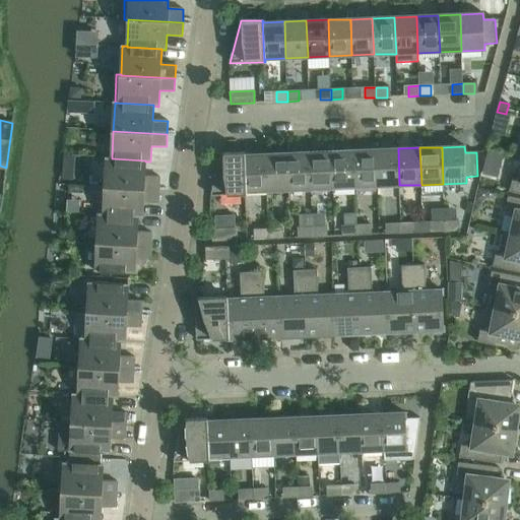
[(398,148),(376,149),(378,186),(399,185),(398,148)]
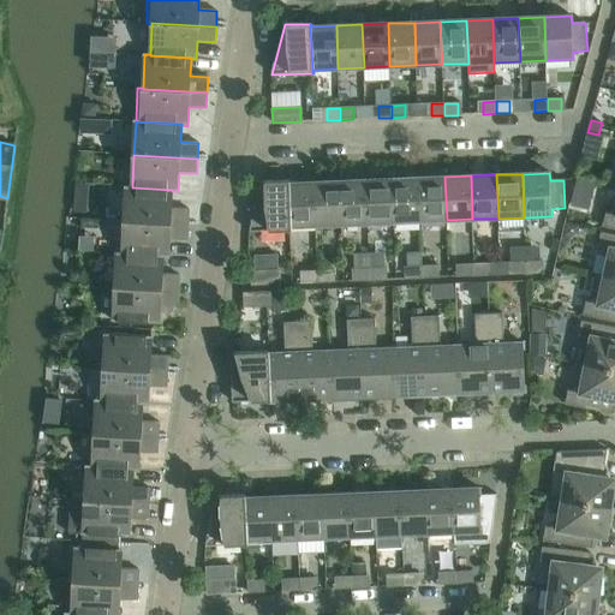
[(445,177),(418,178),(421,221),(447,220),(445,177)]
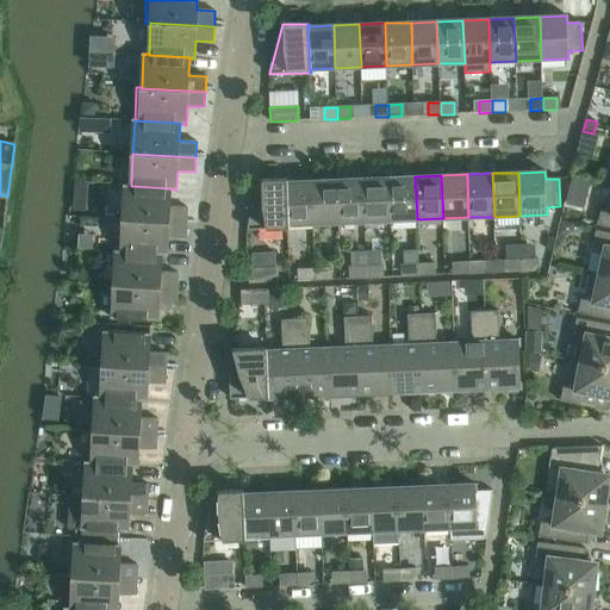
[(415,176),(390,178),(391,221),(417,219),(415,176)]
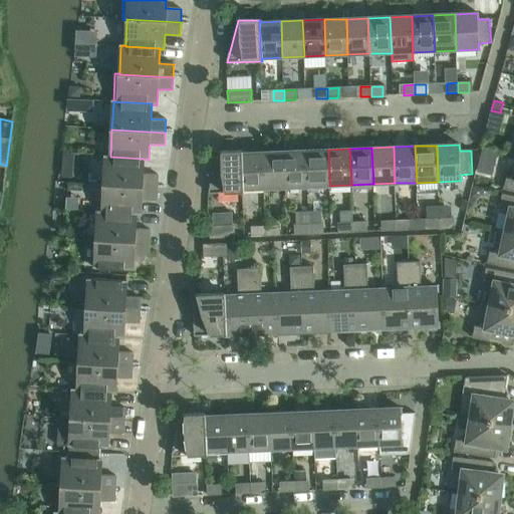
[(328,150),(306,151),(307,187),(329,186),(328,150)]
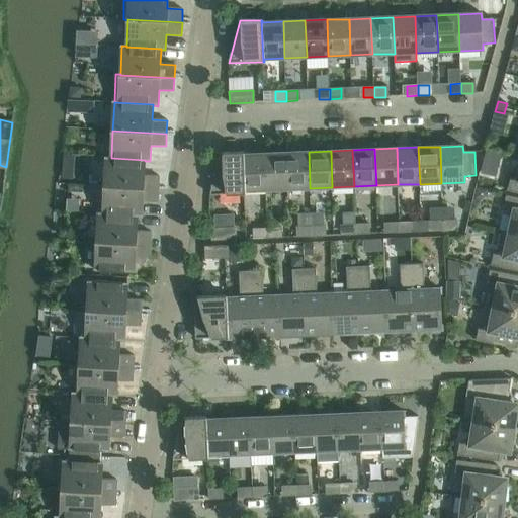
[(222,153),(210,195),(244,193),(243,152),(222,153)]
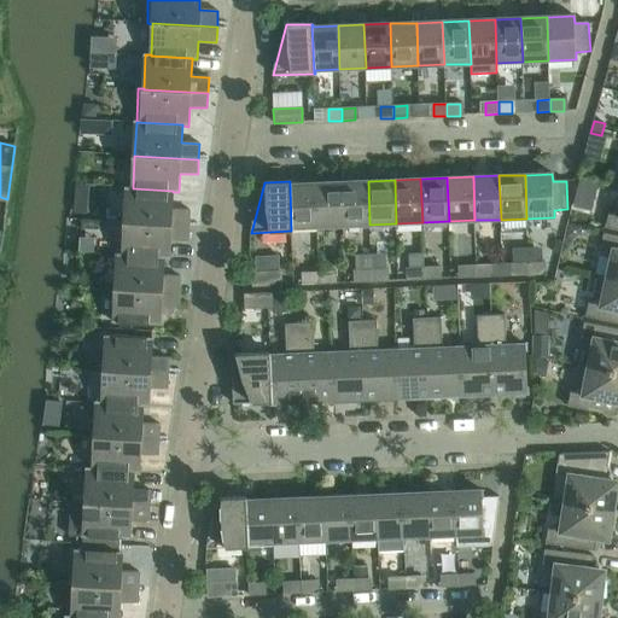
[(291,181),(290,181),(291,231),(293,231),(293,228),(318,227),(316,184),(291,185),(291,181)]
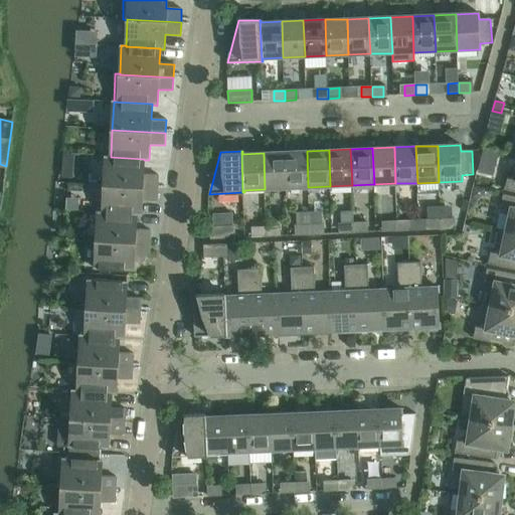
[(307,151),(285,152),(287,188),(308,187),(307,151)]
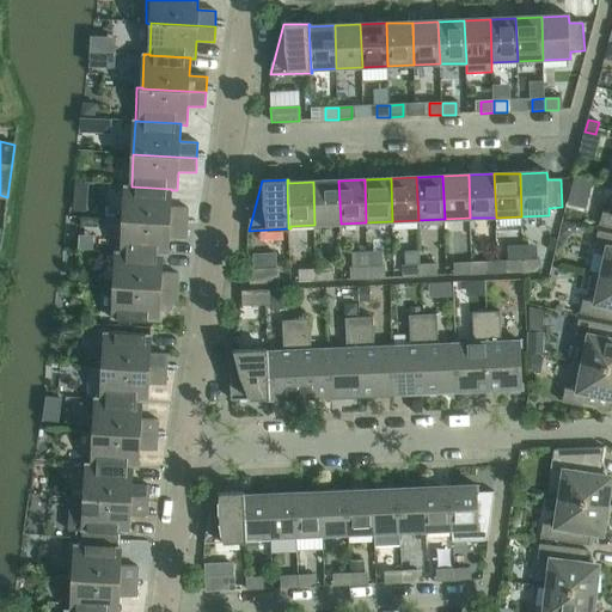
[(338,181),(313,182),(314,225),(341,224),(338,181)]
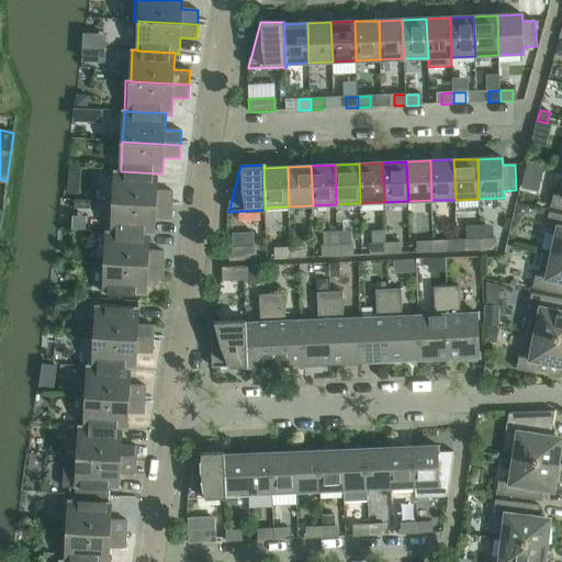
[(115,170),(113,202),(172,205),(172,191),(156,190),(157,175),(157,173),(121,171),(121,170),(115,170)]
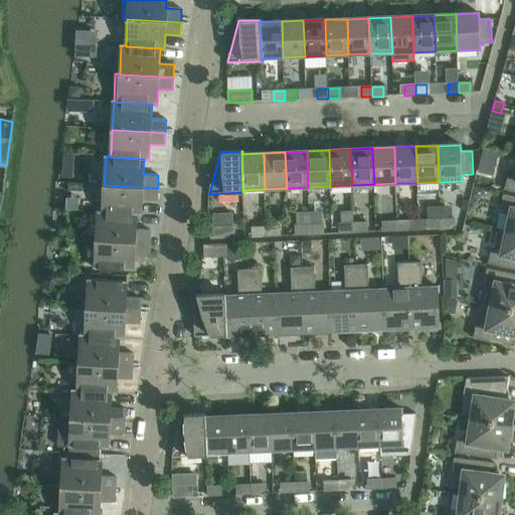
[(514,176),(512,179),(508,178),(505,190),(514,192),(514,176)]
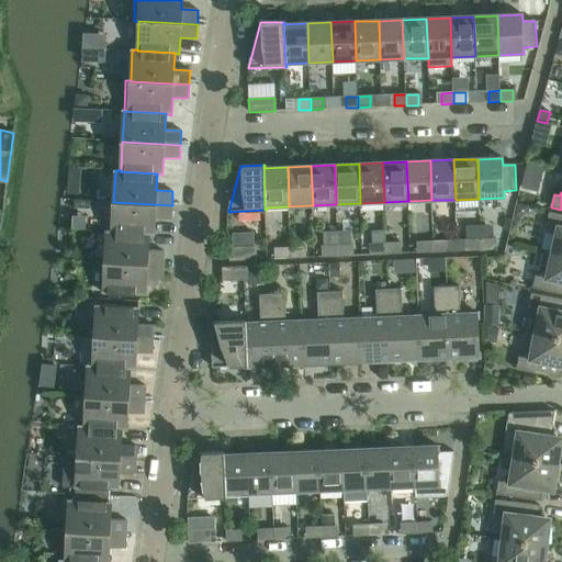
[(113,202),(112,231),(112,233),(149,235),(149,236),(154,236),(155,218),(171,220),(172,205),(113,202)]
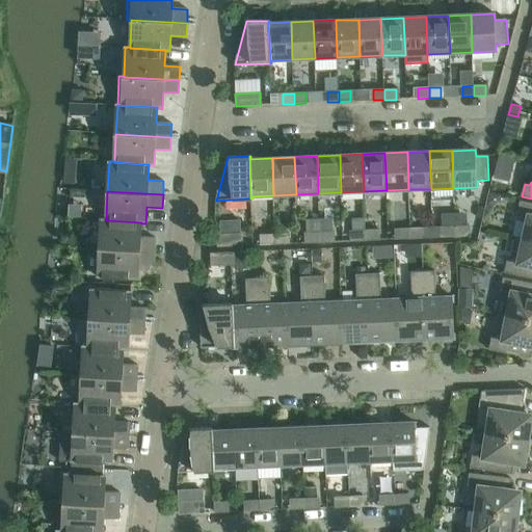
[(490,193),(488,204),(495,206),(499,203),(501,195),(490,193)]
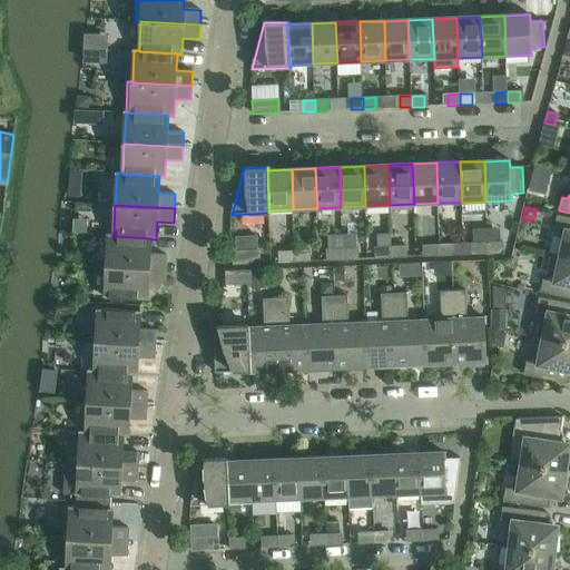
[(563,238),(560,256),(569,258),(569,218),(558,216),(554,229),(559,231),(563,238)]
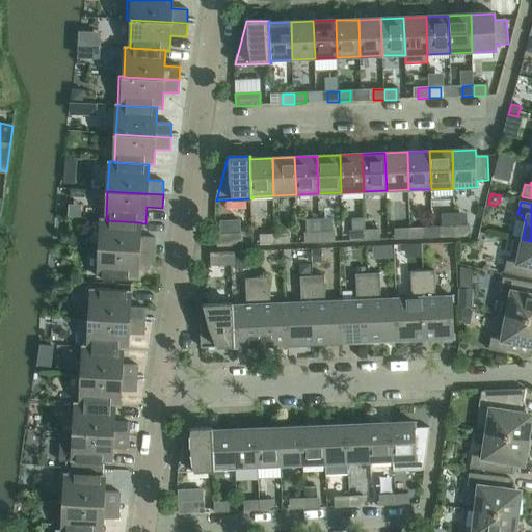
[(101,218),(100,248),(155,251),(156,238),(140,237),(141,223),(141,222),(106,220),(106,218),(101,218)]
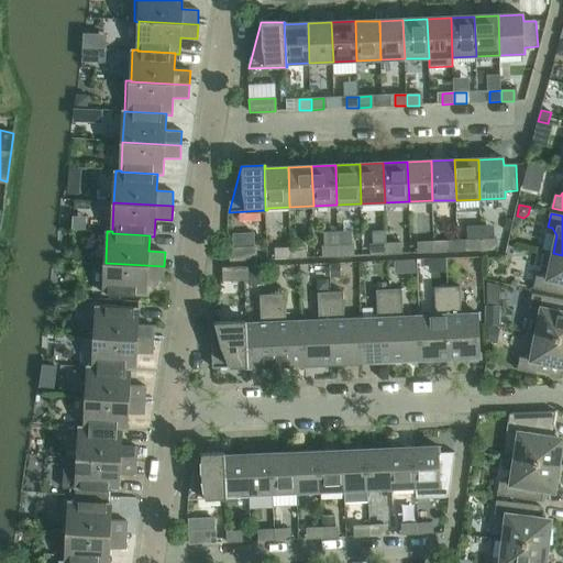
[(494,239),(482,240),(482,251),(494,250),(494,239)]
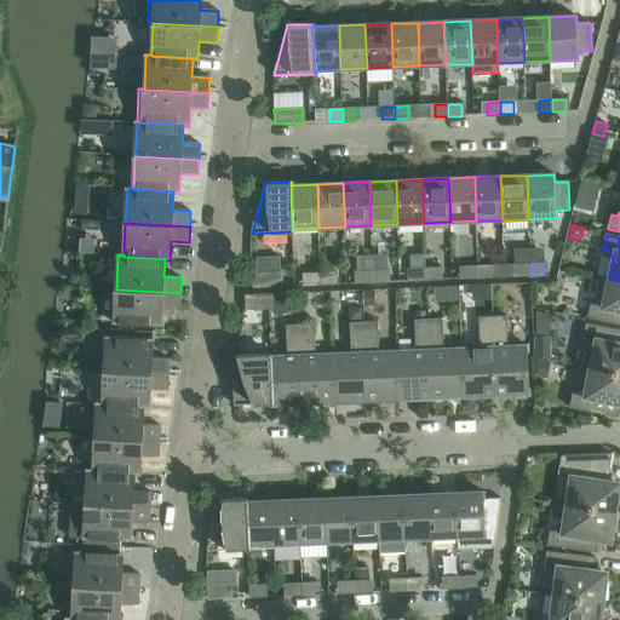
[(530,276),(530,264),(517,264),(517,276),(530,276)]
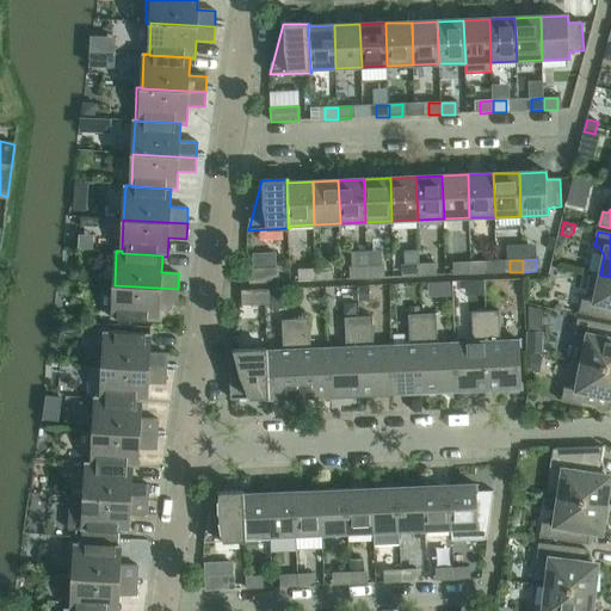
[(485,261),(471,263),(471,275),(485,273),(485,261)]
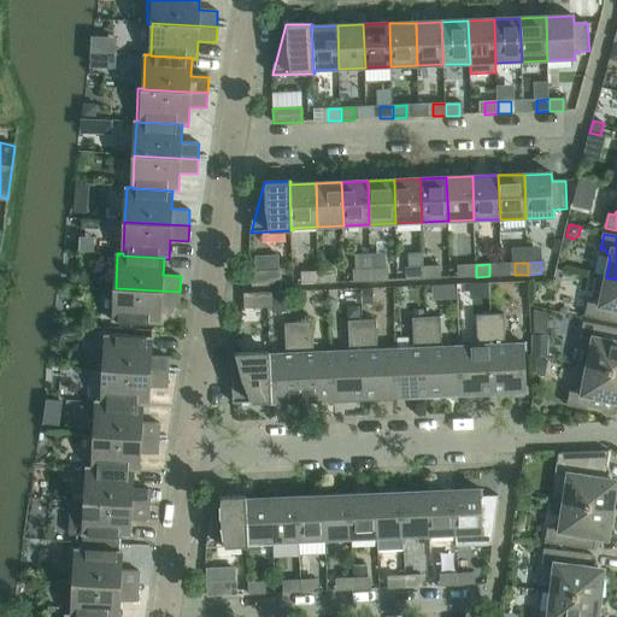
[(476,277),(476,265),(463,265),(463,277),(476,277)]
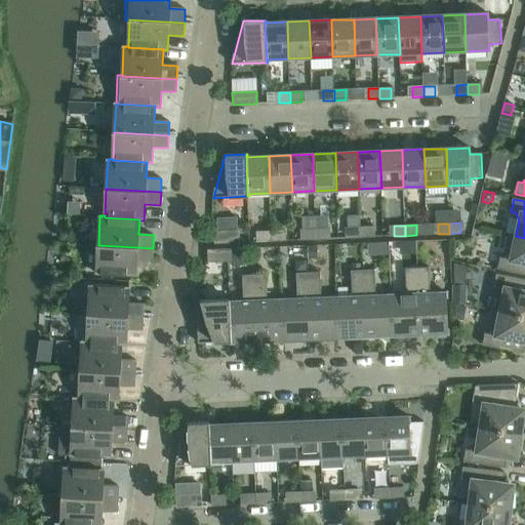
[(371,227),(360,228),(361,238),(372,237),(371,227)]
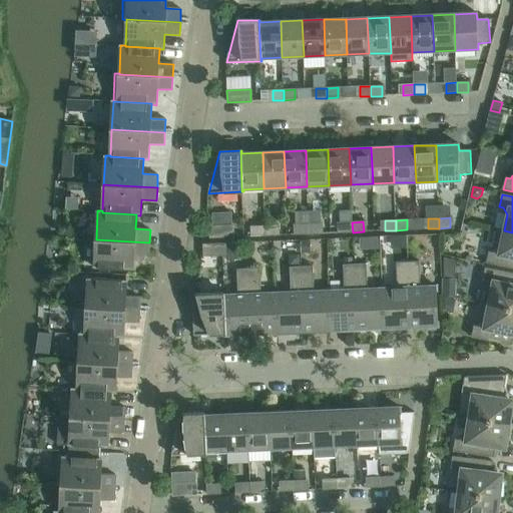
[(353,232),(352,222),(341,222),(342,232),(353,232)]
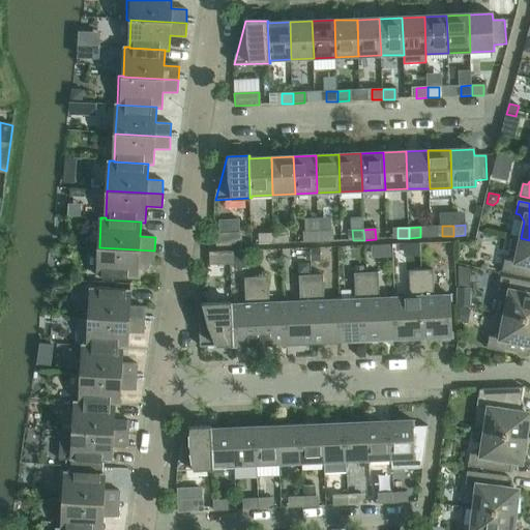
[(319,241),(319,231),(307,232),(307,242),(319,241)]
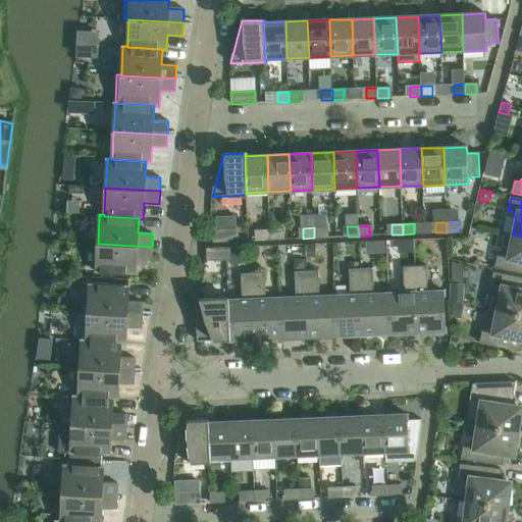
[(325,227),(314,227),(314,238),(325,238),(325,227)]
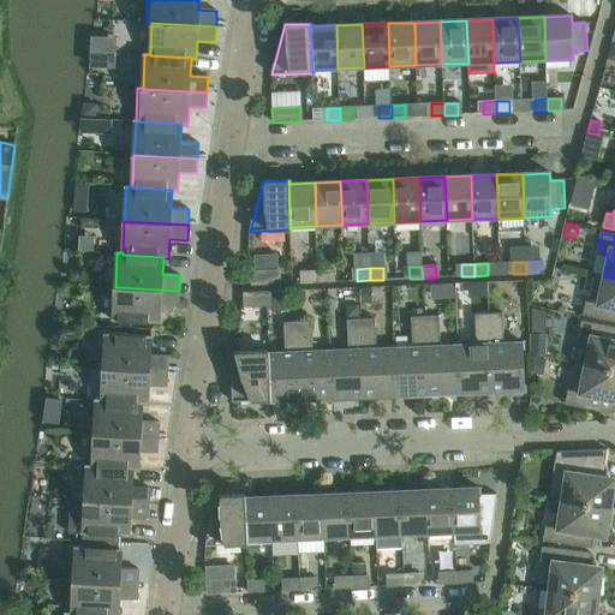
[(251,272),(251,273),(251,286),(280,285),(279,270),(251,272)]
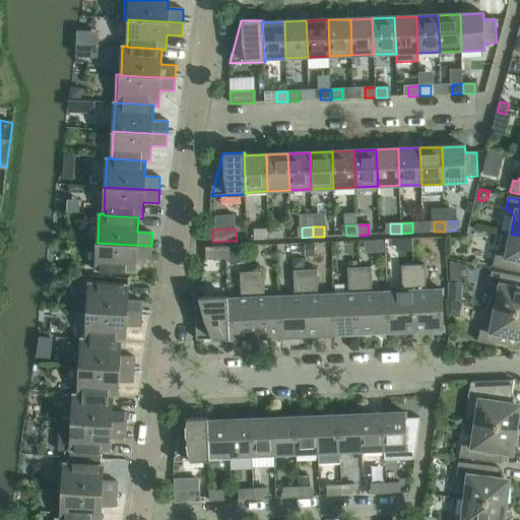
[(269,239),(269,229),(258,230),(258,240),(269,239)]
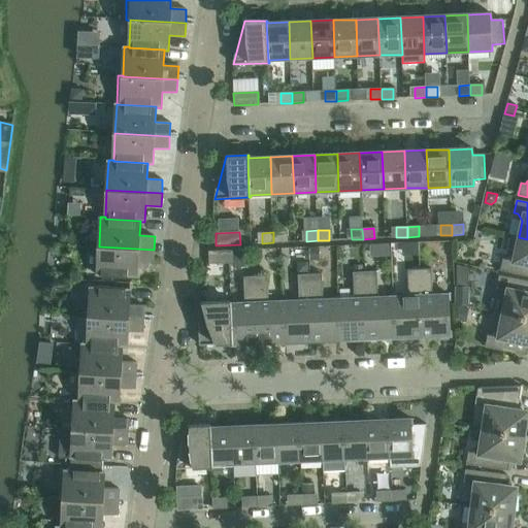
[(285,232),(273,232),(273,242),(285,242),(285,232)]
